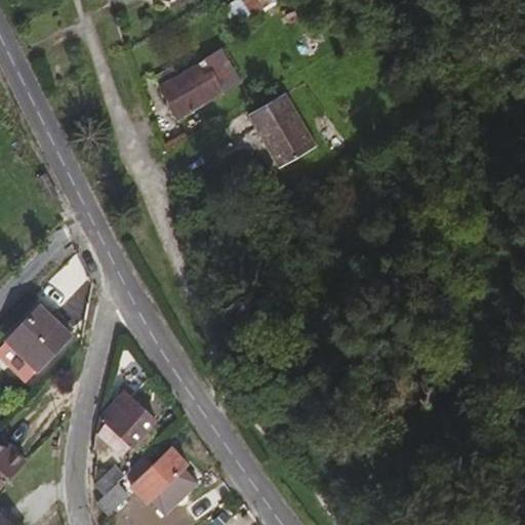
[(248,0),(257,13),(272,4),(269,0),(248,0)]
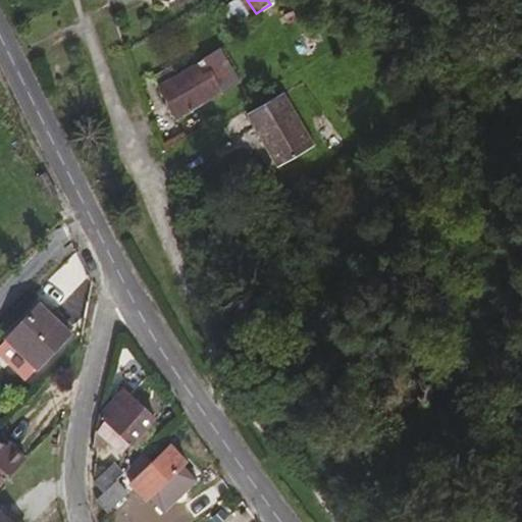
[(183,116),(245,81),(227,50),(183,74),(177,66),(159,77),(183,116)]
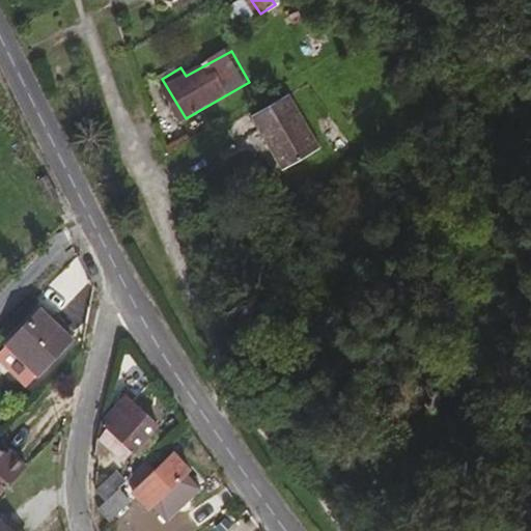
[(322,143),(295,94),(258,114),(285,163),(322,143)]
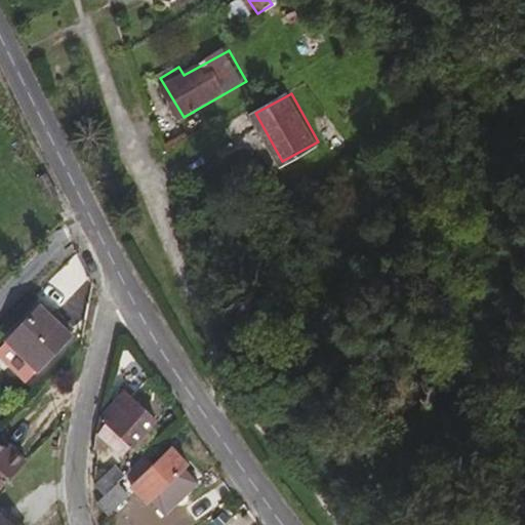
[(34,367),(67,333),(37,306),(5,338),(34,367)]
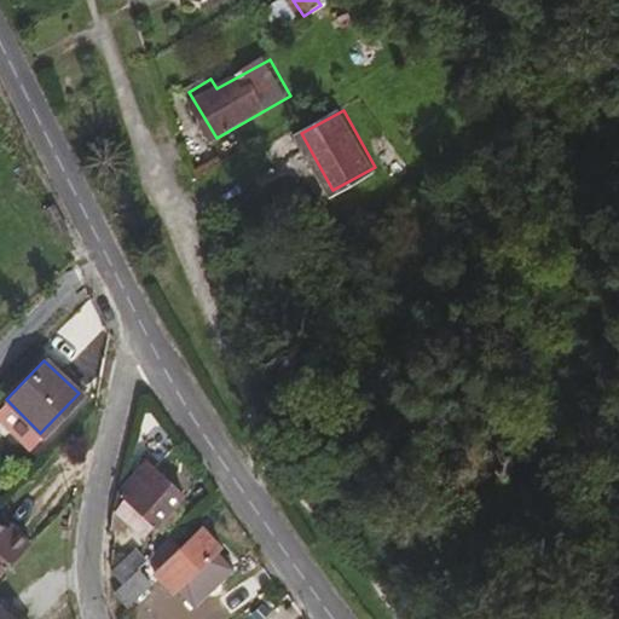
[(180,496),(145,462),(117,492),(122,497),(128,502),(121,508),(121,513),(129,521),(143,534),(180,496)]
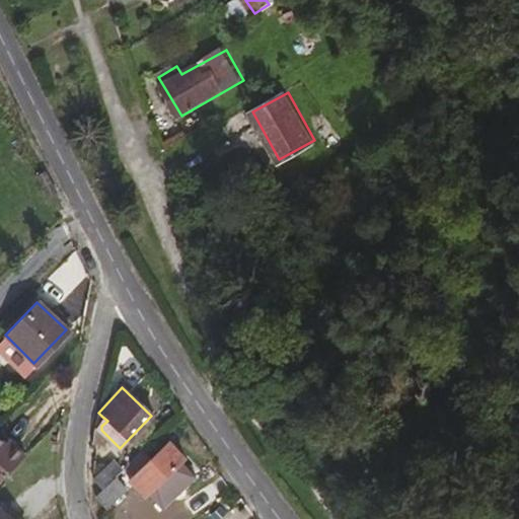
[(108,437),(101,430),(101,426),(107,421),(102,417),(93,425),(90,443),(99,445),(108,437)]
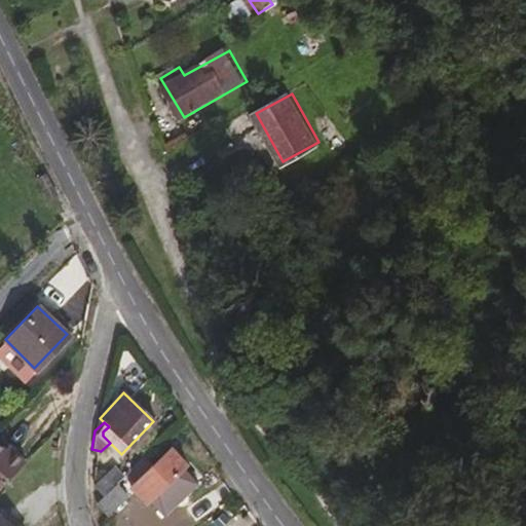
[(0,484),(31,452),(17,440),(14,444),(0,429),(0,484)]
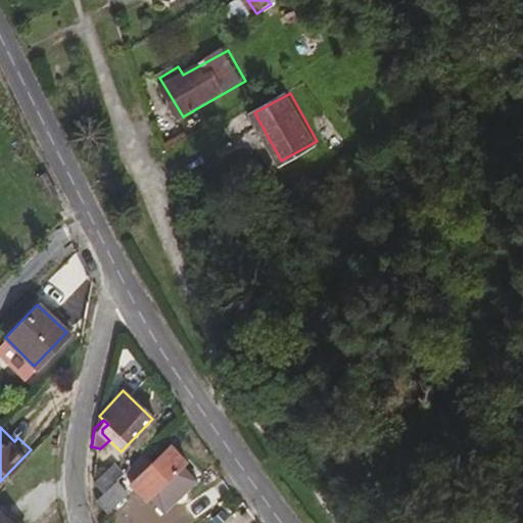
[(148,495),(184,462),(168,445),(149,463),(142,455),(129,467),(137,476),(133,480),(148,495)]
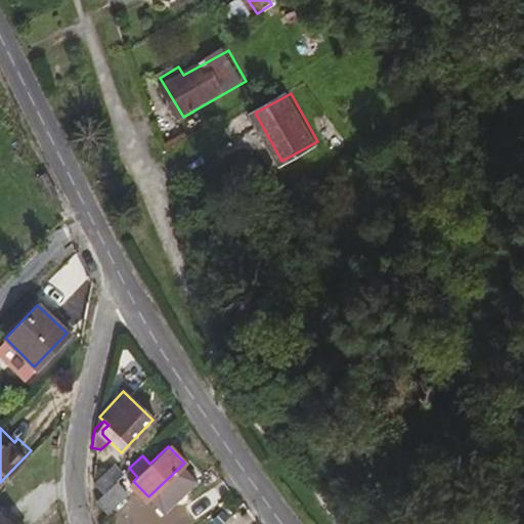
[(101,489),(119,472),(108,461),(90,478),(101,489)]
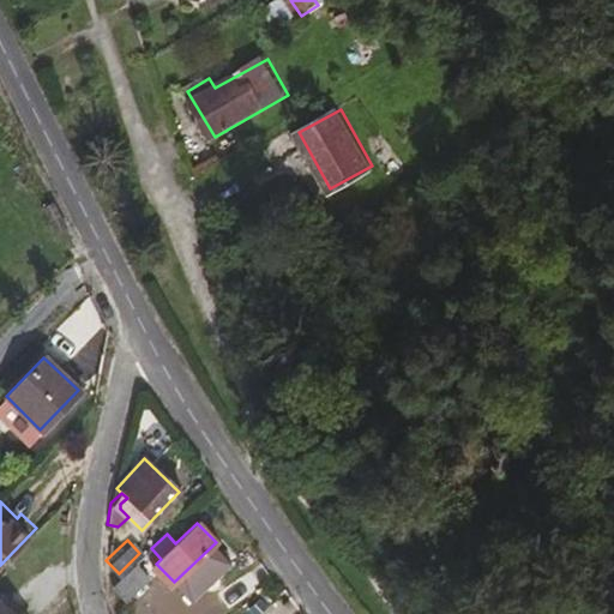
[(124,599),(146,576),(134,563),(112,585),(124,599)]
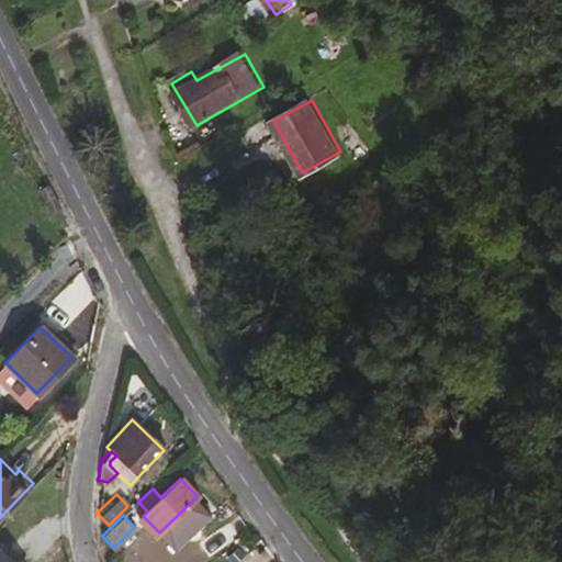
[(0,561),(10,561),(0,552),(0,561)]
